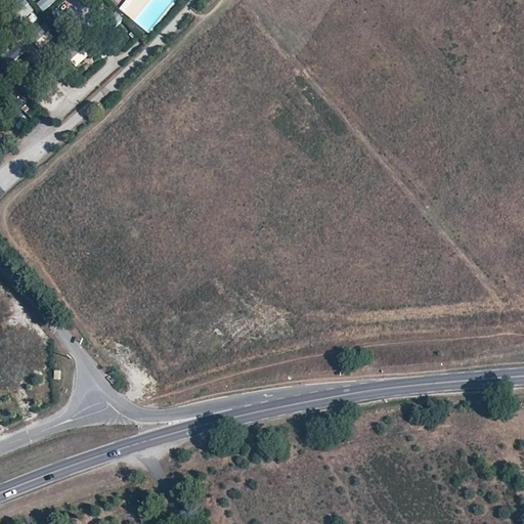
[(36,0),(45,10),(56,0),(36,0)]
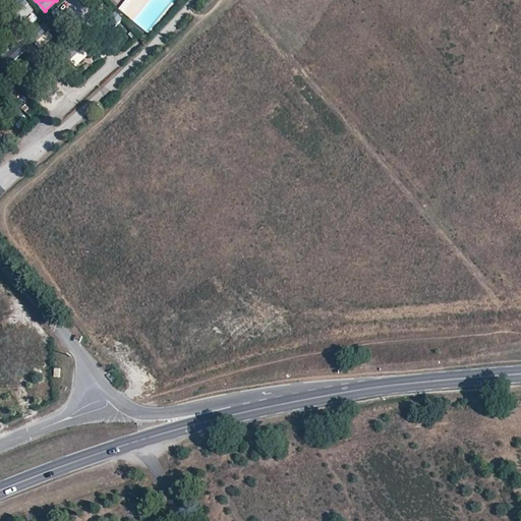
[(125,0),(120,11),(135,19),(146,0),(125,0)]
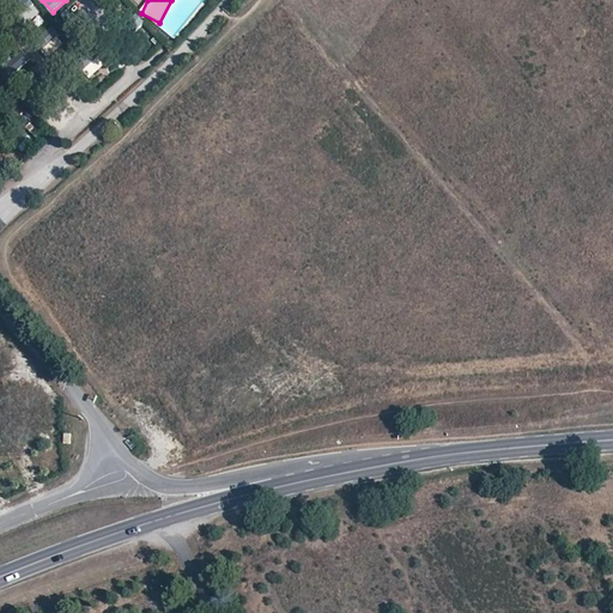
[(49,26),(37,41),(52,54),(65,40),(49,26)]
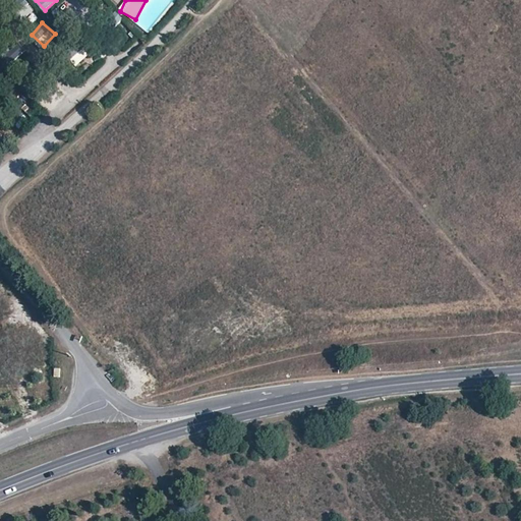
[(75,65),(92,52),(82,40),(65,52),(75,65)]
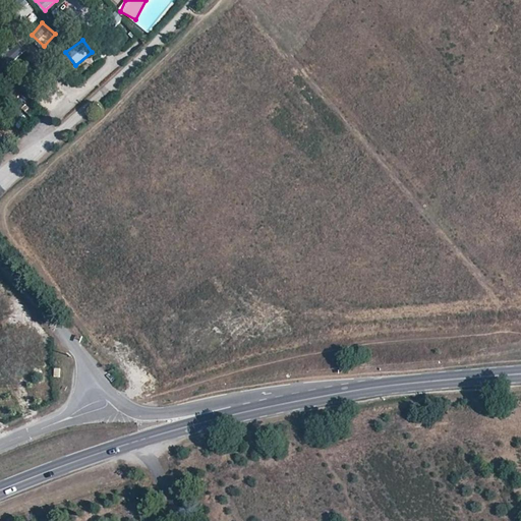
[(11,43),(0,55),(0,59),(8,67),(21,53),(11,43)]
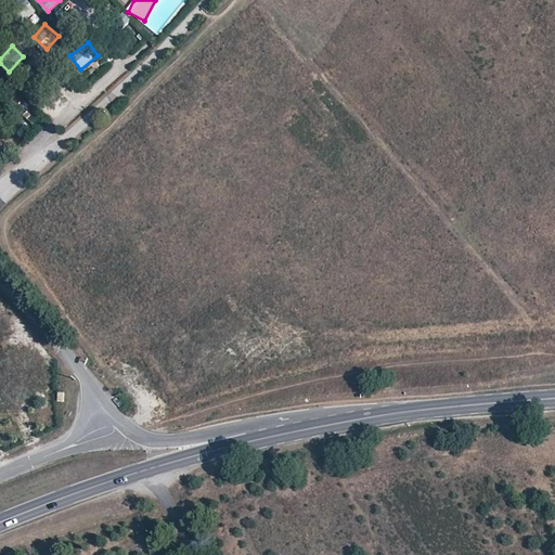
[(103,75),(112,65),(102,56),(93,65),(103,75)]
